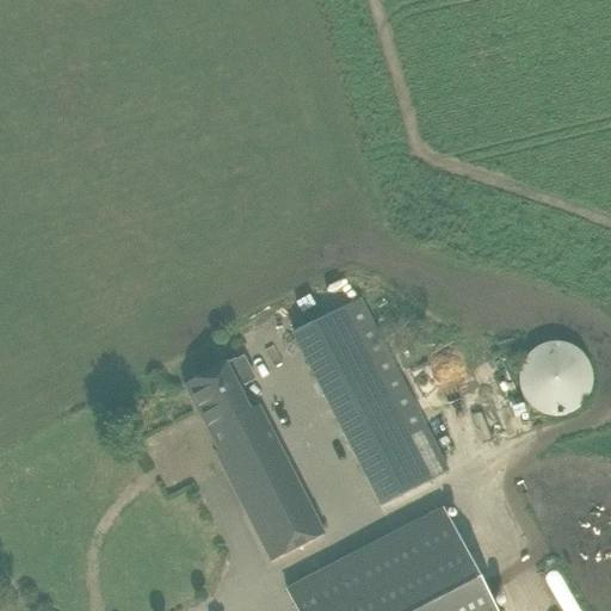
[(381,506),(432,480),(345,309),(292,335),(381,506)]
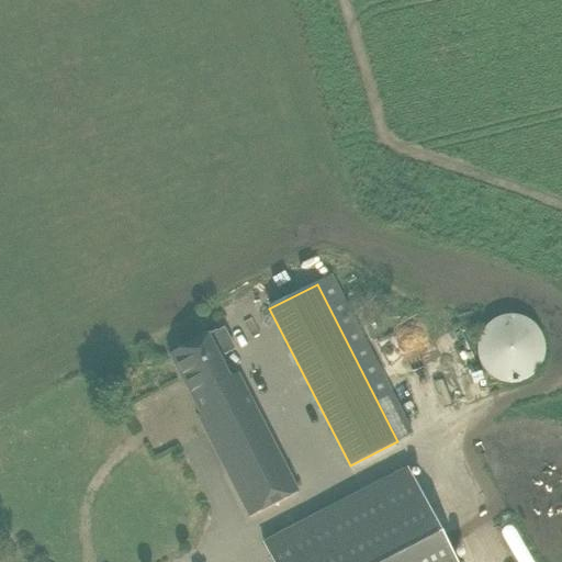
[(486,374),(493,379),(501,383),(506,384),(514,384),(526,381),(534,375),(540,368),(544,359),(546,349),(544,338),(541,332),(536,325),(523,317),(514,316),(506,316),(498,318),(492,322),(485,327),(480,335),(476,341),(476,350),(479,359),(482,368),(486,374)]
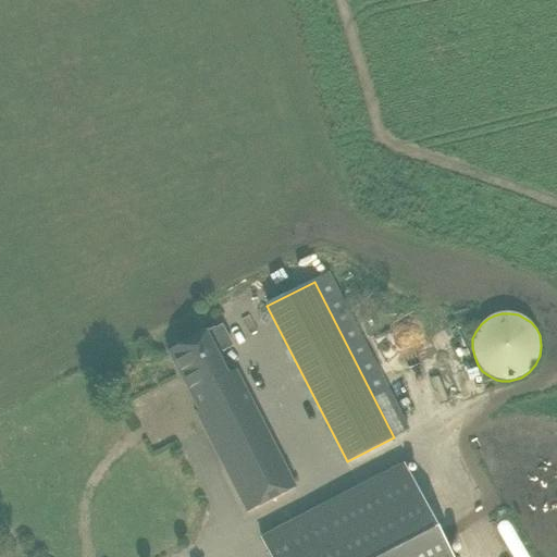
[(296,489),(244,387),(236,391),(206,333),(168,353),(198,410),(195,412),(247,514),(296,489)]
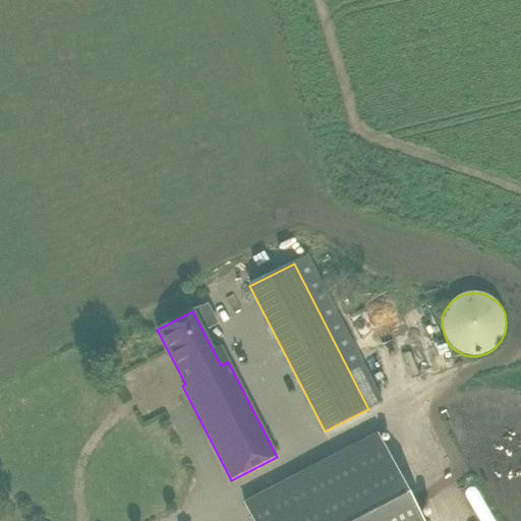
[(422,520),(380,437),(245,507),(251,520),(422,520)]
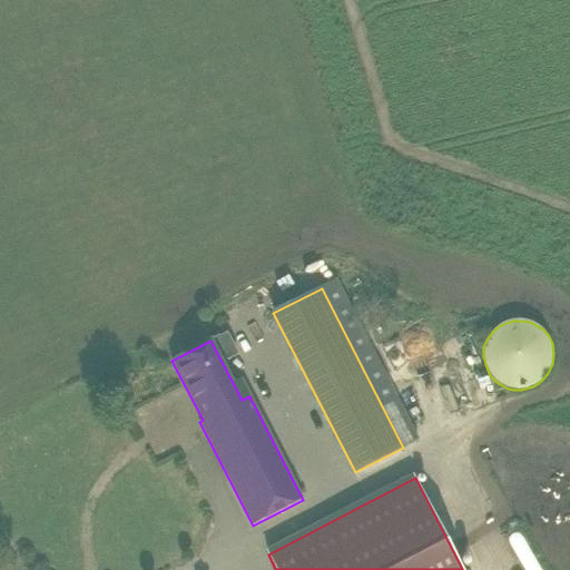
[(544,569),(529,526),(507,533),(519,569),(544,569)]
